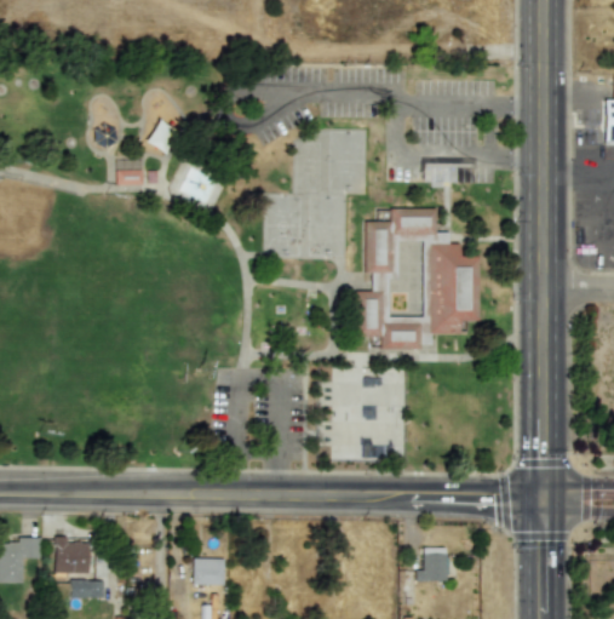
[(118,185),(144,185),(144,171),(118,171),(118,185)]
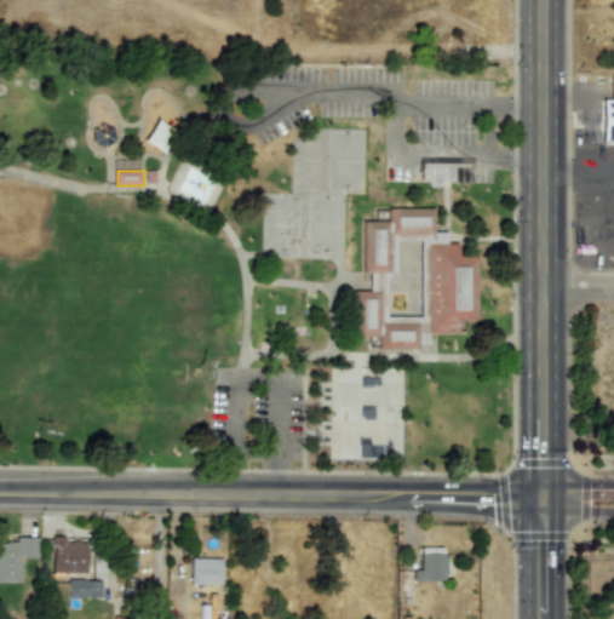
[(428,334),(460,334),(460,321),(477,322),(478,245),(449,245),(449,234),(435,234),(436,210),(392,210),(392,222),(367,222),(366,274),(394,274),(394,235),(429,236),(428,334)]
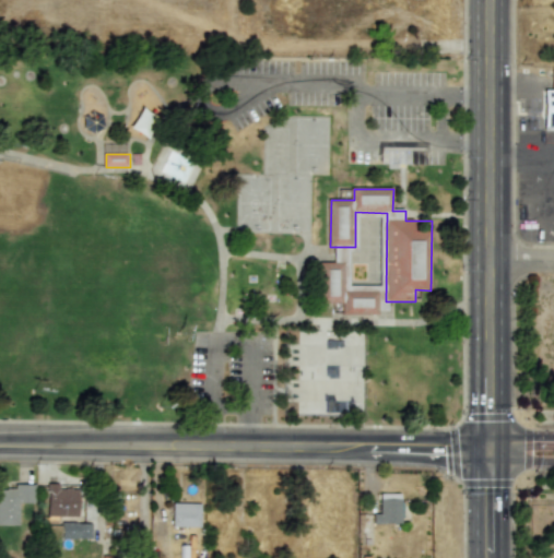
[(380,316),(379,292),(345,292),(345,258),(345,250),(337,251),(337,263),(322,263),(322,304),(345,304),(345,316),(380,316)]
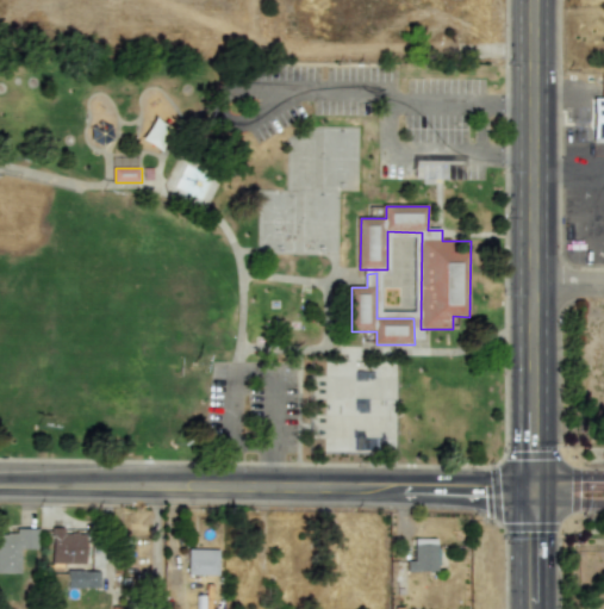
[(88,535),(67,534),(67,528),(55,528),(54,564),(88,565),(88,535)]
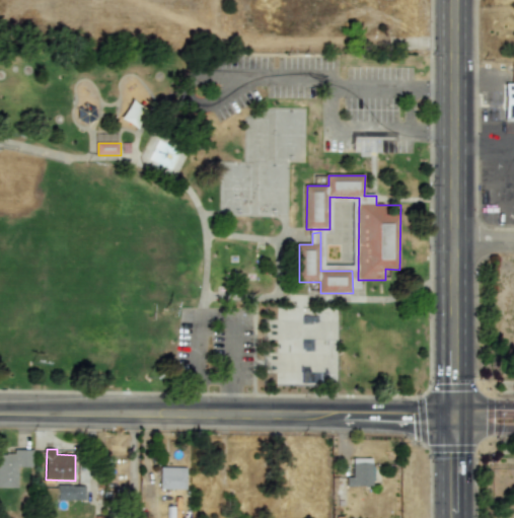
[(20,468),(33,468),(33,450),(16,450),(16,455),(0,454),(0,489),(20,489),(20,468)]
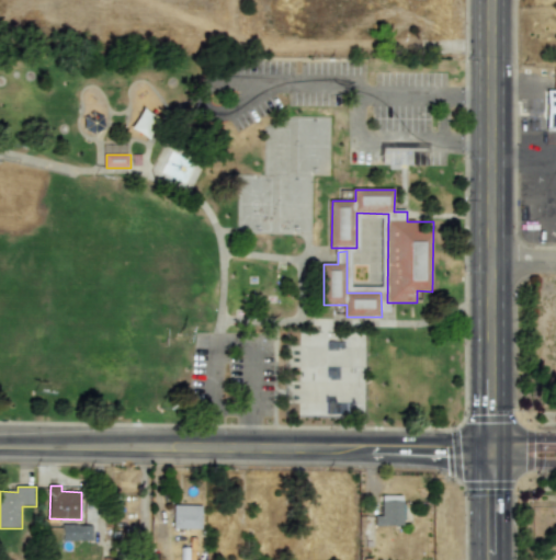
[(405,495),(384,496),(385,516),(377,516),(377,527),(406,526),(405,495)]
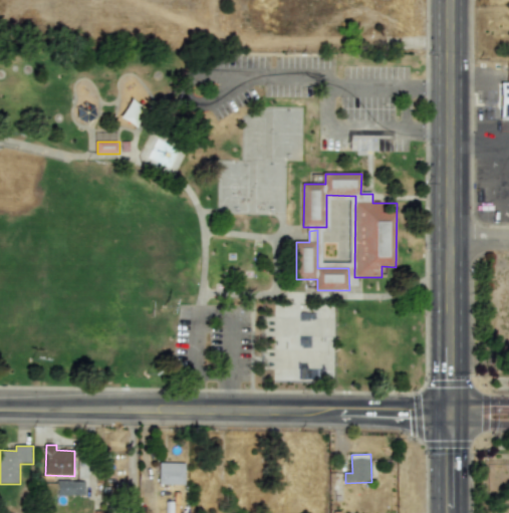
[(187,486),(188,464),(162,463),(162,485),(187,486)]
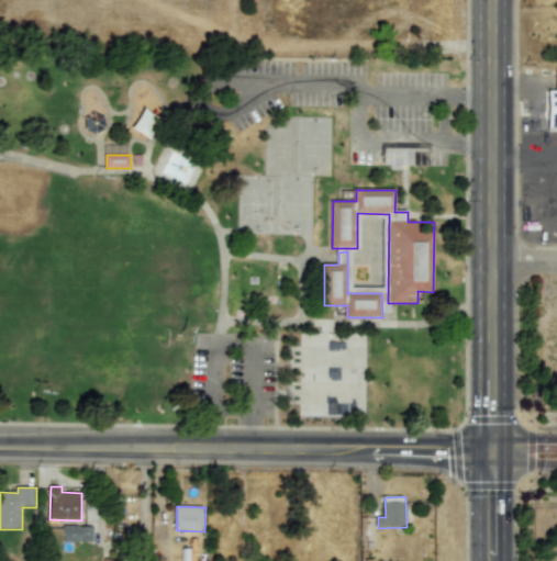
[(65,542),(92,542),(92,527),(65,527),(65,542)]
